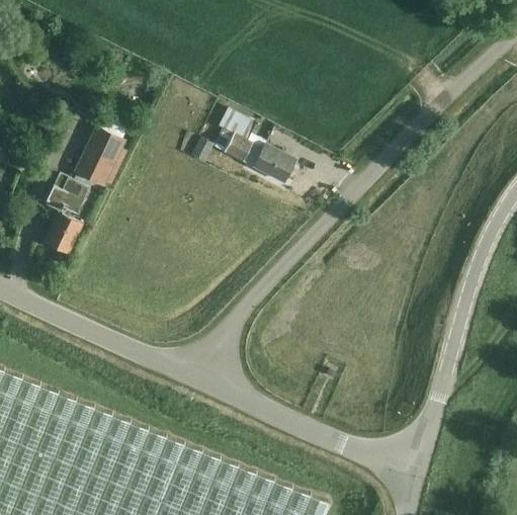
[(116,57),(106,77),(112,81),(123,60),(116,57)]
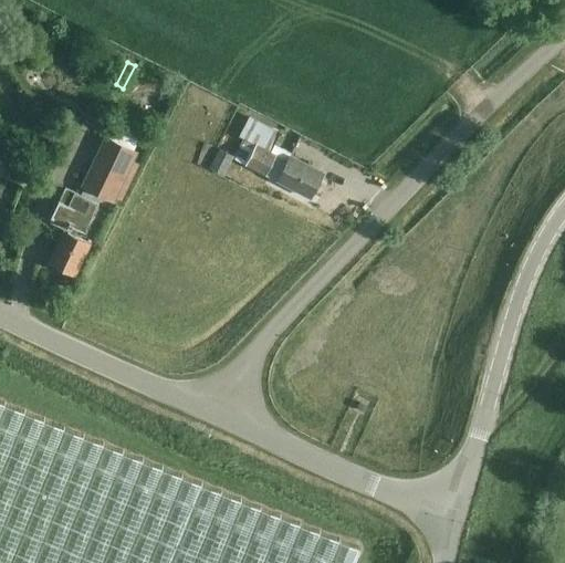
[(264,178),(309,201),(322,176),(289,159),(285,165),(274,159),(275,158),(269,155),(279,136),(248,120),(238,139),(241,142),(231,162),(243,167),(242,168),(263,179),(264,178)]
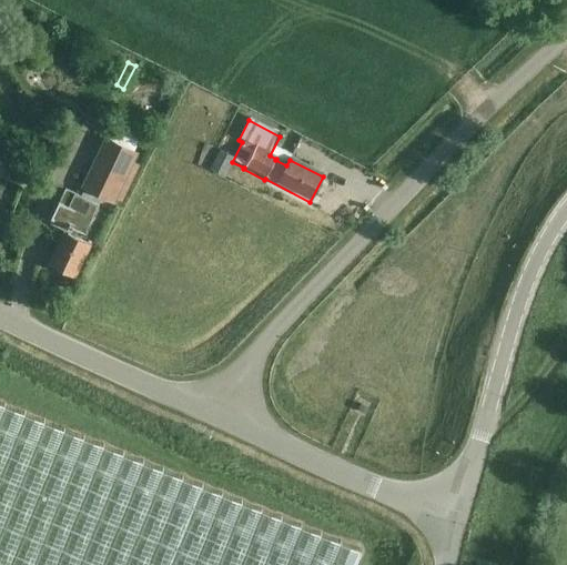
[(103,140),(79,191),(82,192),(93,198),(112,207),(137,155),(103,140)]
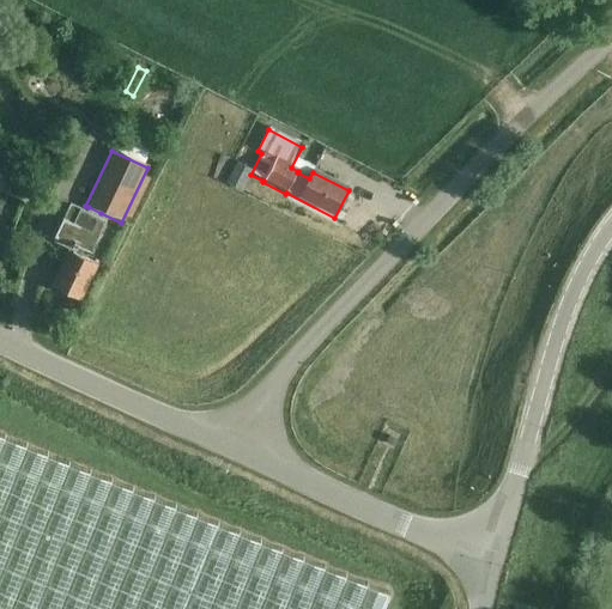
[(101,213),(89,207),(85,214),(70,207),(52,245),(67,254),(52,287),(80,302),(96,267),(79,259),(82,253),(89,256),(104,224),(97,220),(101,213)]
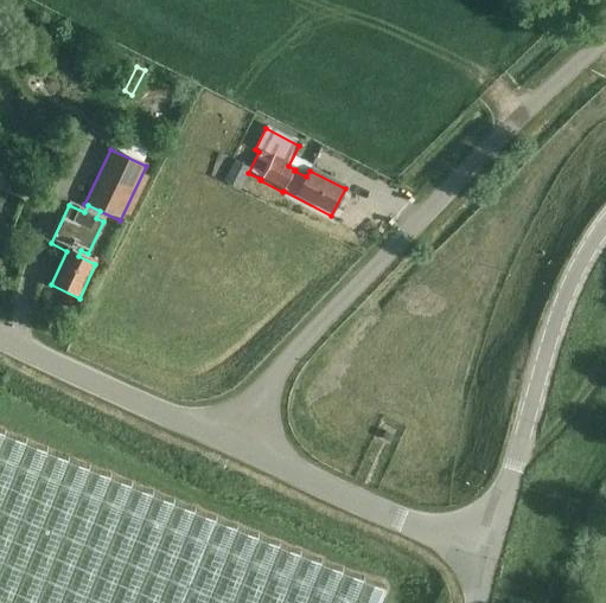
[(381,602),(387,590),(0,432),(0,602),(381,602)]
